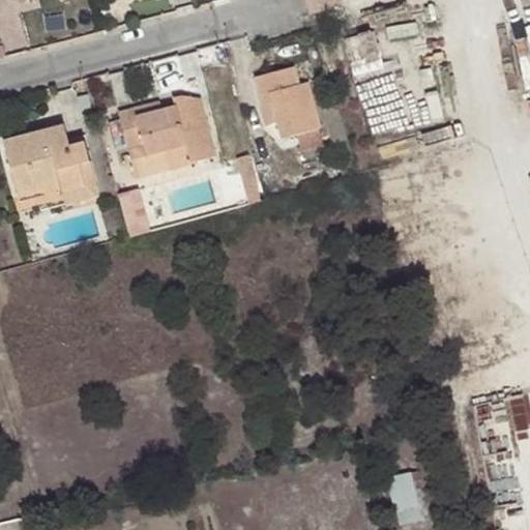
[(341,0),(304,0),(306,4),(308,11),(342,3),(341,0)]
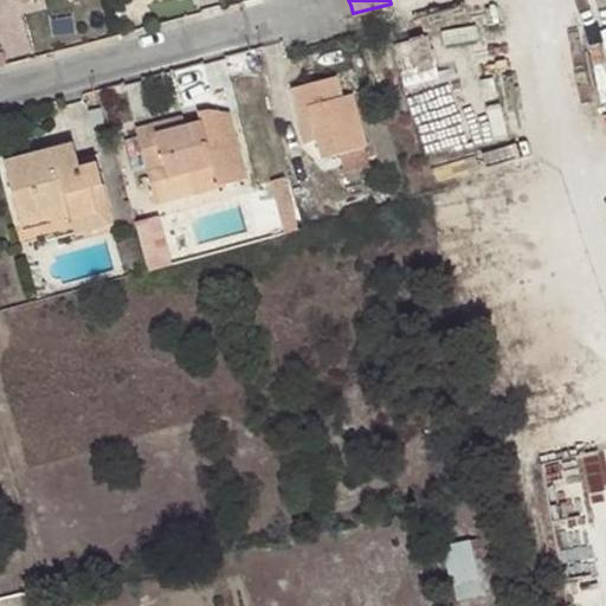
[(321,160),(340,154),(363,147),(367,146),(353,94),(342,97),(335,76),(290,89),(304,143),(316,140),(321,160)]
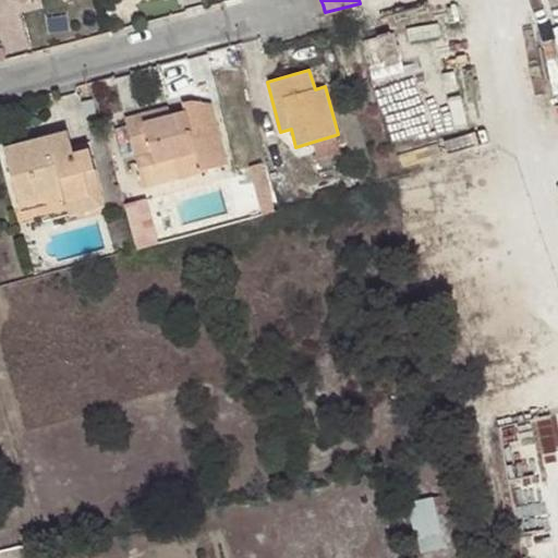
[(164,119),(161,109),(123,119),(138,176),(197,161),(199,172),(226,165),(209,104),(192,100),(181,104),(184,112),(169,117),(164,119)]
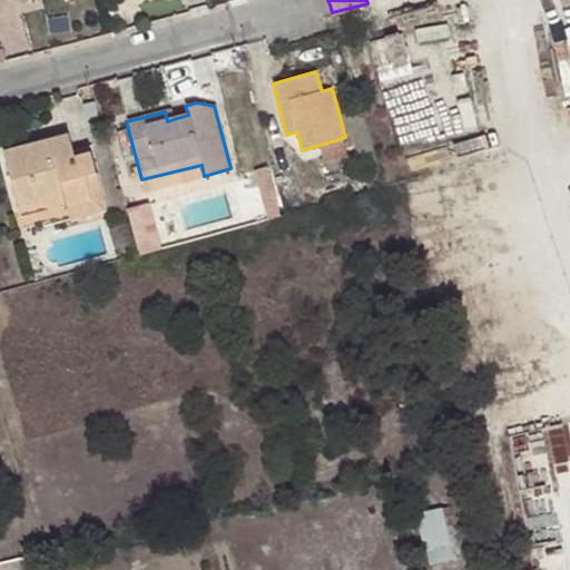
[(49,225),(69,219),(66,206),(100,197),(87,147),(71,153),(67,135),(1,153),(20,218),(46,212),(49,225)]
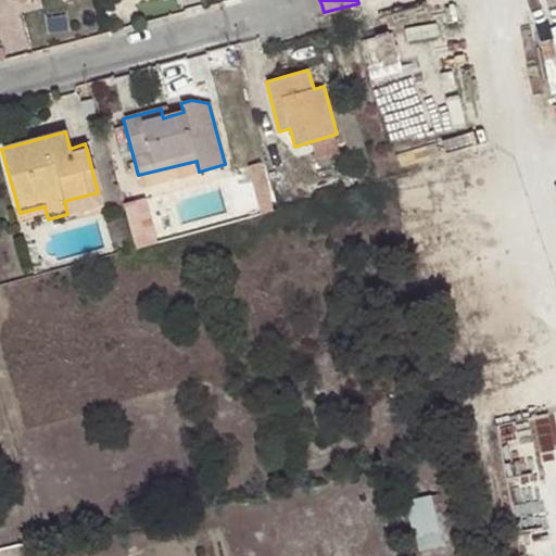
[(333,135),(312,141),(316,158),(338,152),(333,135)]
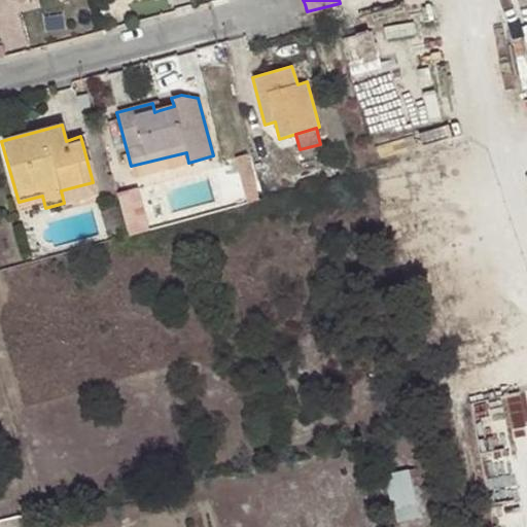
[(186,152),(131,166),(134,177),(188,163),(186,152)]
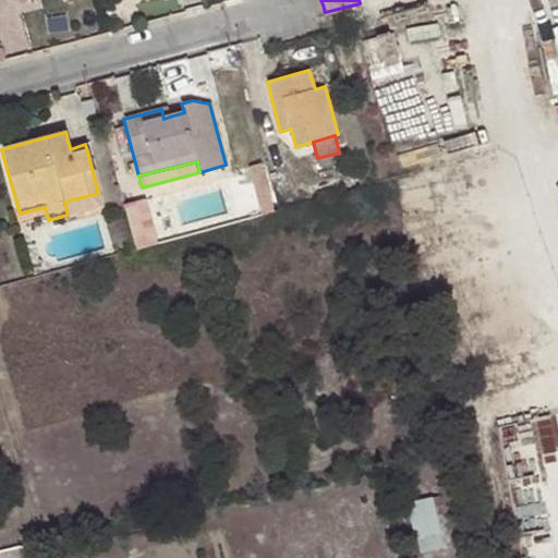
[(227,178),(239,220),(273,211),(259,165),(231,171),(233,177),(227,178)]
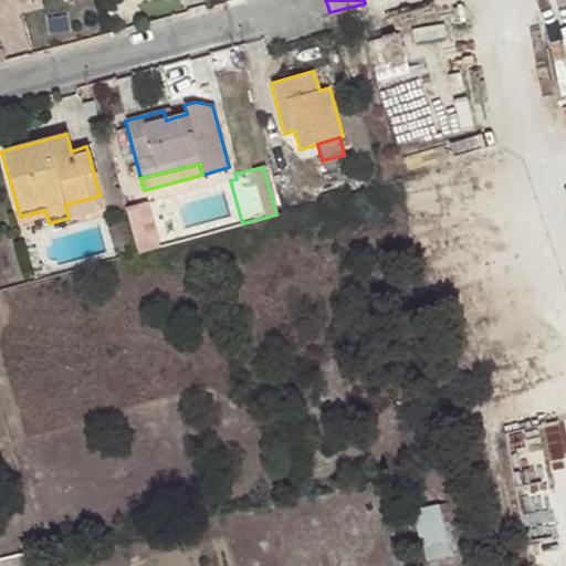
[(65,205),(69,218),(69,220),(104,210),(100,196),(65,205)]
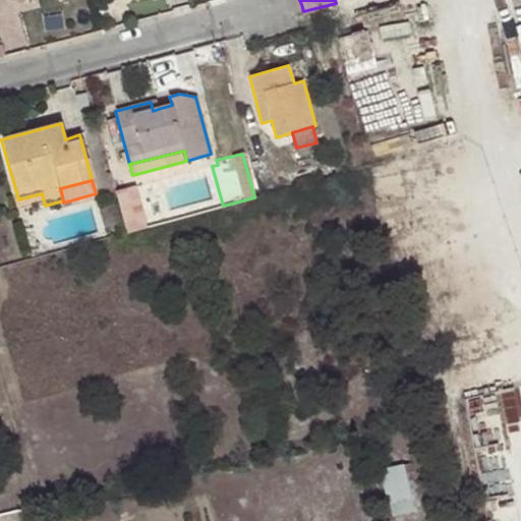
[(143,184),(124,189),(134,231),(154,226),(143,184)]
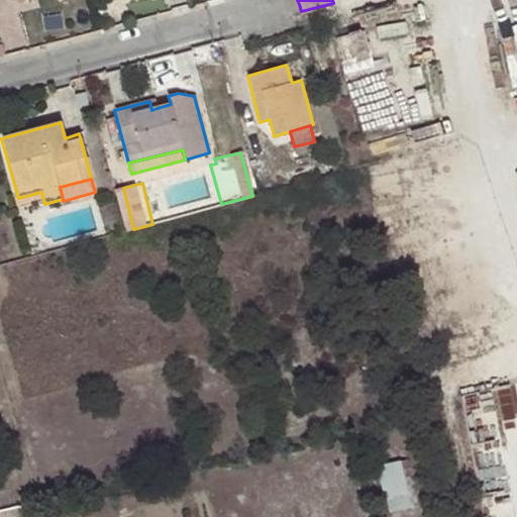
[(415,458),(388,460),(391,508),(418,507),(415,458)]
